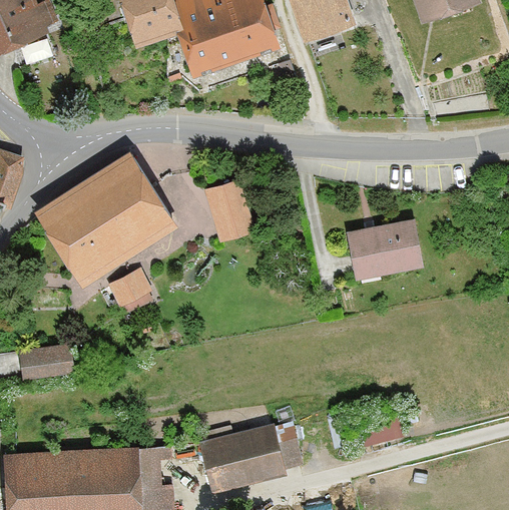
[(0,0),(0,56),(51,36),(36,0),(0,0)]
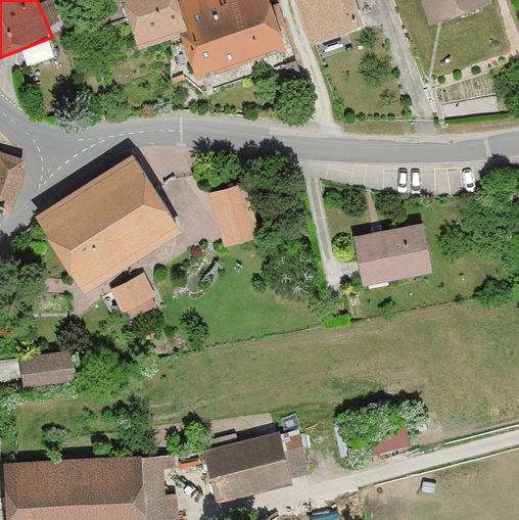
[(177,37),(192,30),(181,0),(120,0),(138,50),(177,37)]
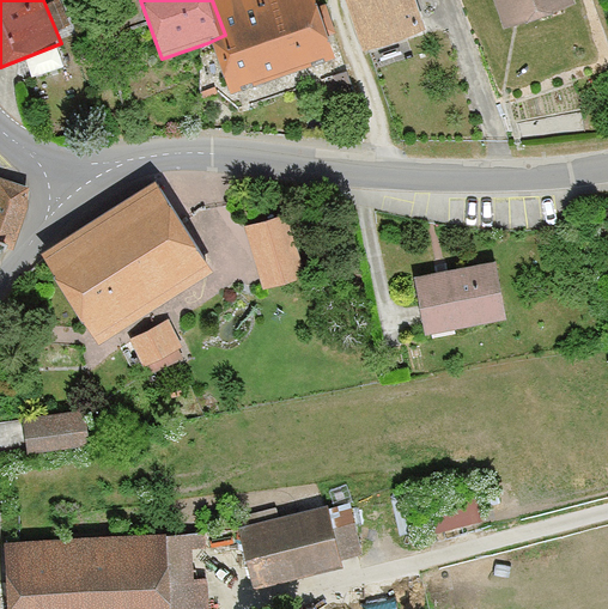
[(335,58),(315,0),(212,0),(225,35),(207,43),(224,93),(335,58)]
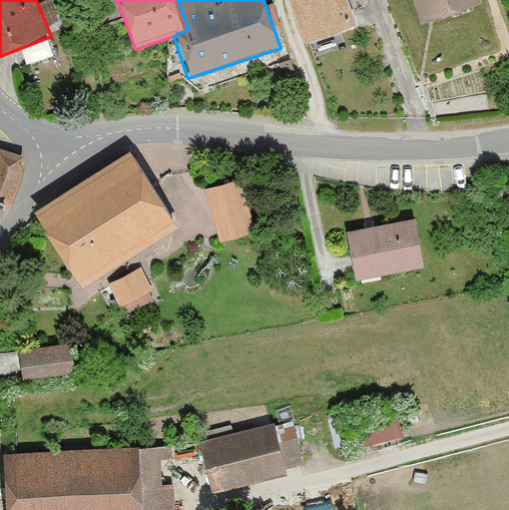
[(351,0),(290,0),(303,43),(359,27),(351,0)]
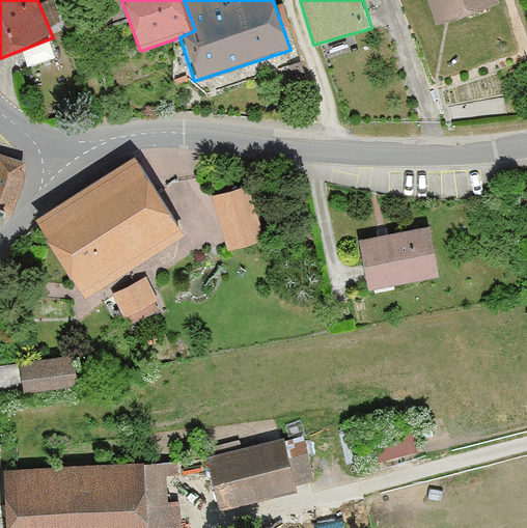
[(430,0),(440,29),(501,7),(498,0),(430,0)]
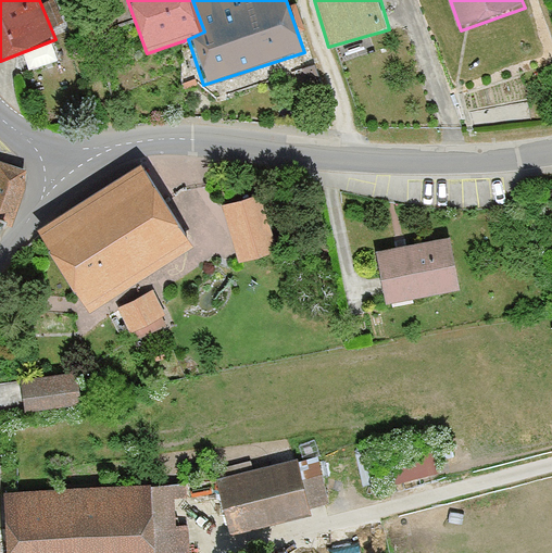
[(88,315),(192,244),(137,163),(33,233),(88,315)]
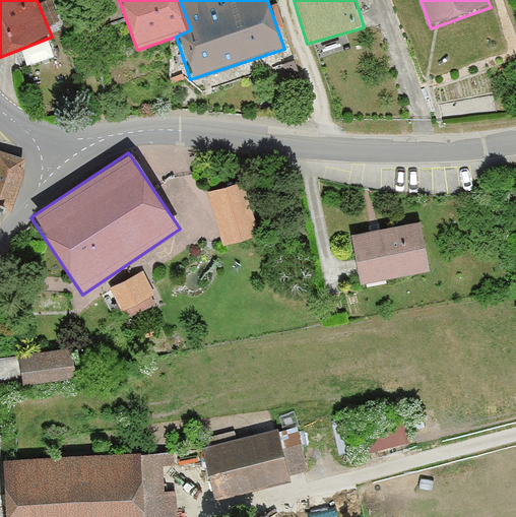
[(0,218),(3,209),(15,212),(30,165),(0,155),(0,218)]
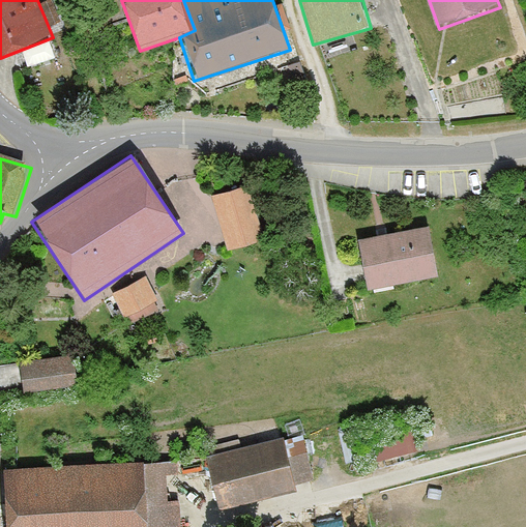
[(226,251),(264,240),(250,184),(210,195),(226,251)]
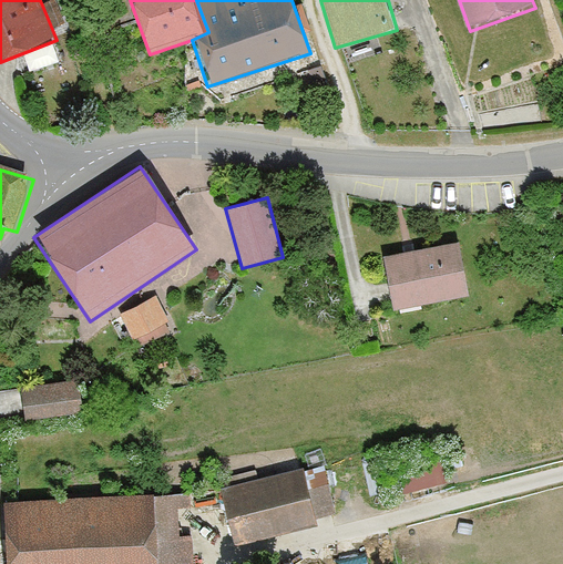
[(393,310),(471,297),(461,242),(384,255),(393,310)]
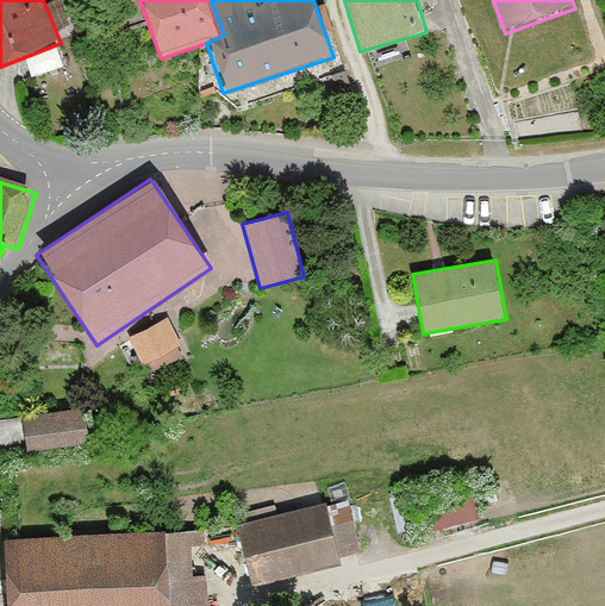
[(144,368),(182,347),(167,318),(128,339),(144,368)]
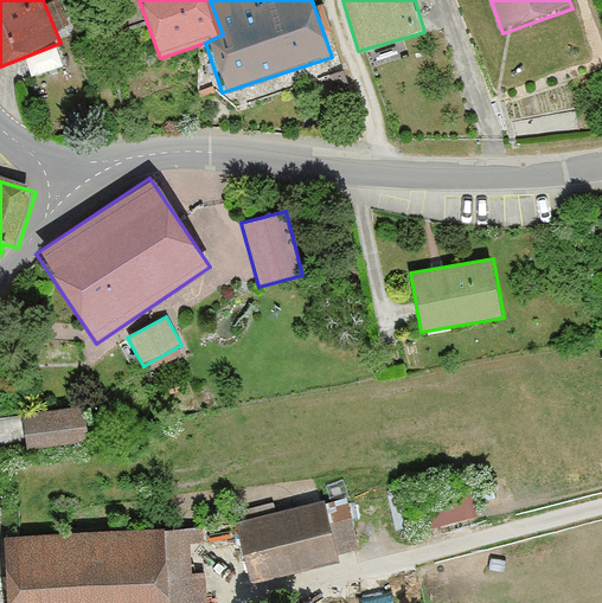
[(29,450),(90,441),(85,406),(23,415),(29,450)]
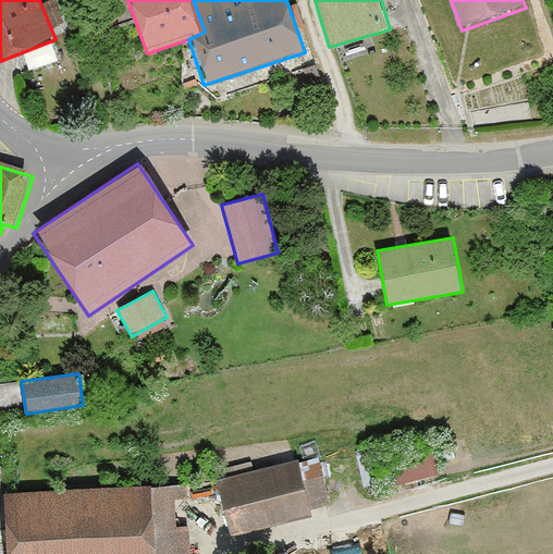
[(391,488),(440,477),(433,446),(384,458),(391,488)]
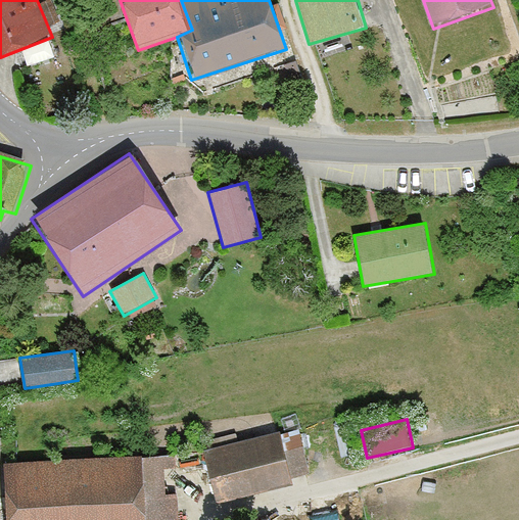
[(216,506),(294,484),(280,435),(201,457),(216,506)]
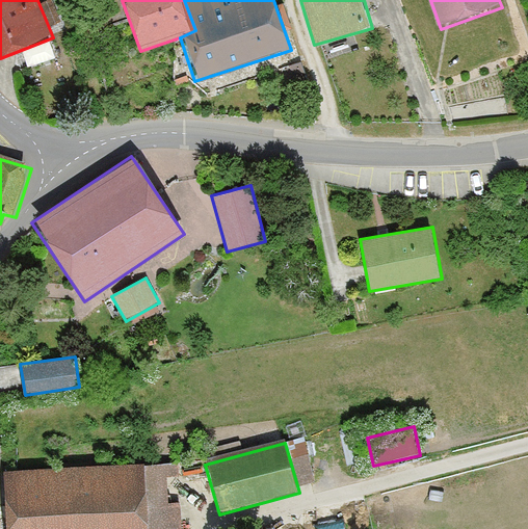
[(180,528),(178,466),(4,473),(6,528),(180,528)]
